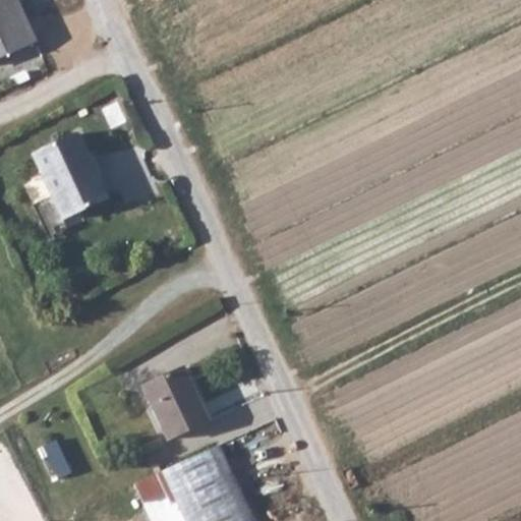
[(0,0),(0,55),(32,42),(12,0),(0,0)]
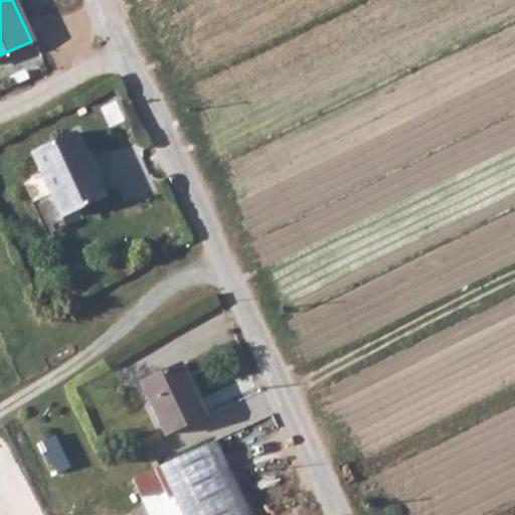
[(74,132),(31,152),(59,216),(103,197),(74,132)]
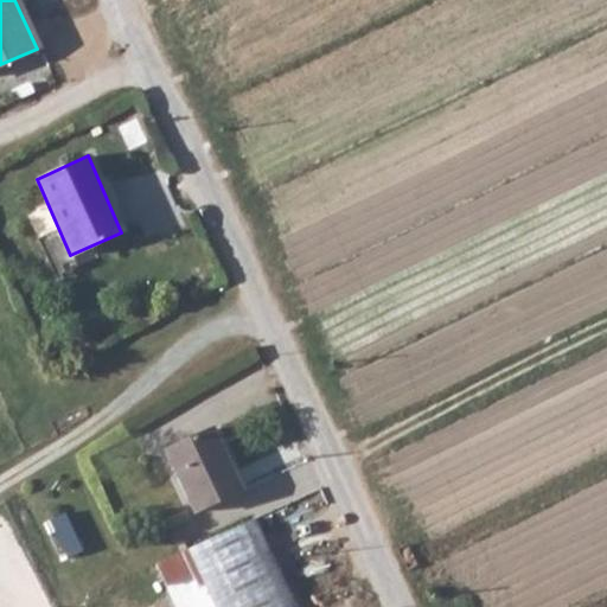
[(211,429),(165,451),(195,512),(240,491),(211,429)]
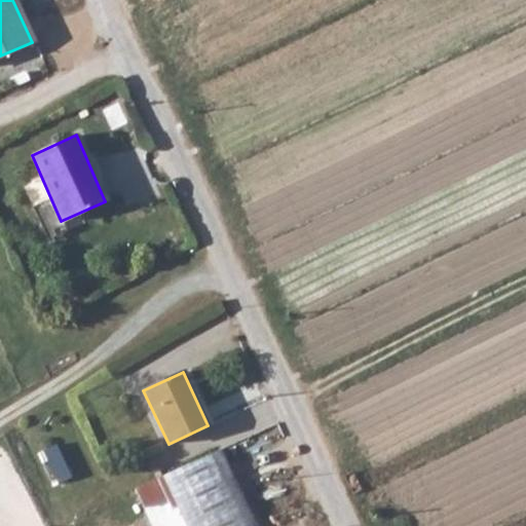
[(219,449),(162,476),(186,525),(248,525),(253,524),(219,449)]
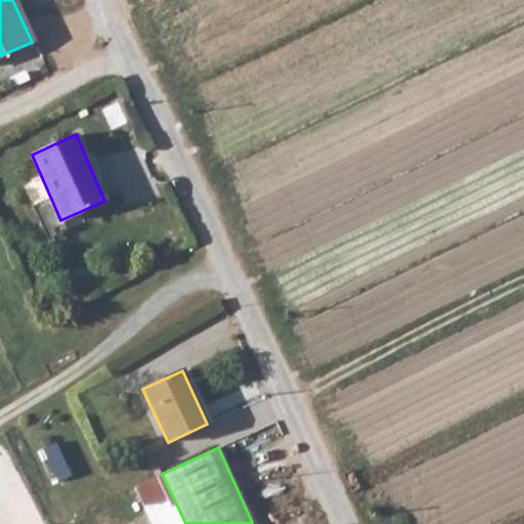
[(155,503),(164,523),(182,523),(183,523),(170,495),(155,503)]
